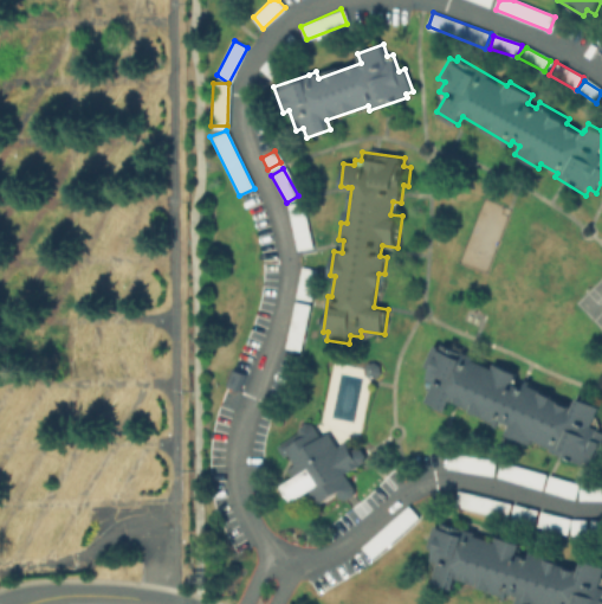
[(296,254),(287,209),(304,205),(312,250),(296,254)]
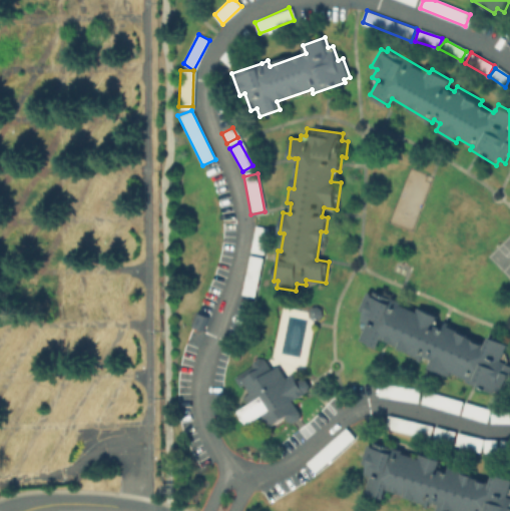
[(241,296),(249,258),(262,260),(253,299),(241,296)]
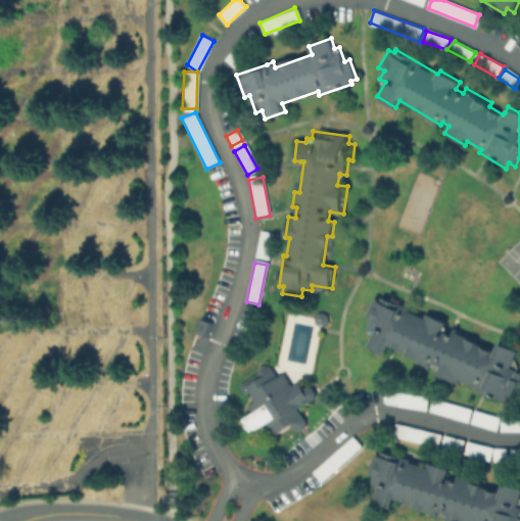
[(480,339),(478,347),(494,356),(500,347),(517,353),(513,365),(518,368),(517,370),(519,371),(519,384),(518,383),(509,401),(503,398),(501,405),(472,390),(474,387),(463,381),(460,387),(436,376),(440,367),(434,364),(433,368),(431,371),(407,361),(409,356),(390,346),(386,354),(369,345),(374,333),(368,330),(372,323),(366,320),(374,298),(480,339)]
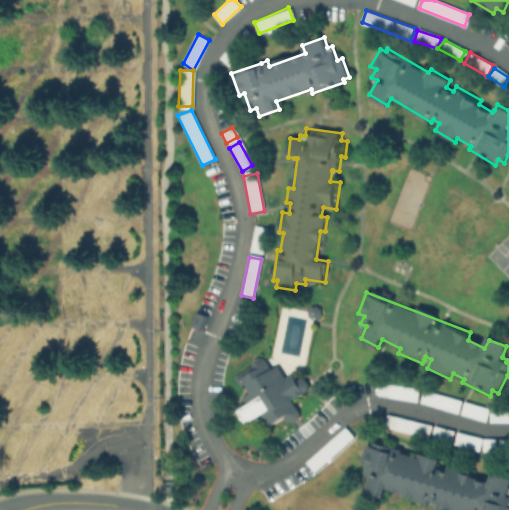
[(189,325),(195,310),(207,316),(200,331),(189,325)]
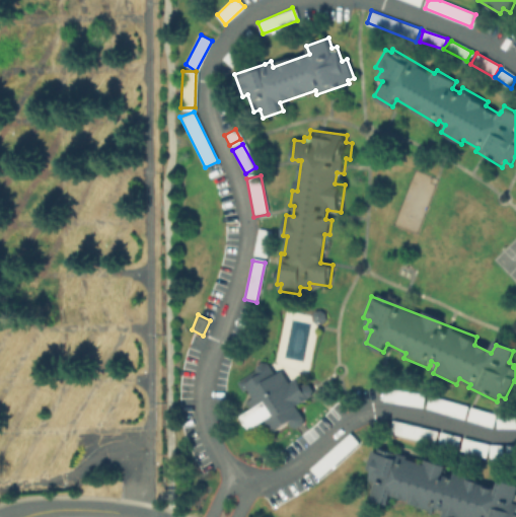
[(264,360),(274,376),(281,372),(287,382),(302,373),(315,394),(296,407),(306,423),(293,431),(287,423),(270,434),(264,425),(251,433),(240,416),(249,410),(244,401),(251,397),(245,389),(241,391),(236,383),(254,370),(252,367),(264,360)]
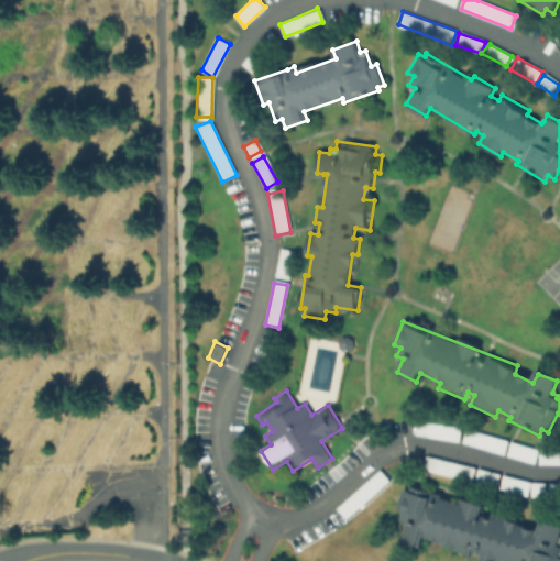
[(419,420),(428,421),(461,426),(460,435),(459,440),(418,435),(419,420)]
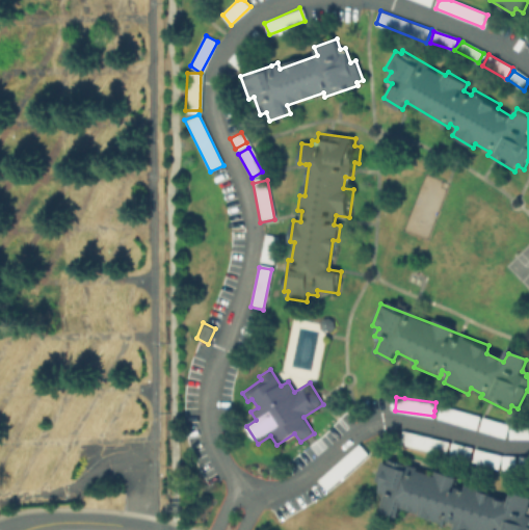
[(442,405),(478,417),(479,417),(475,429),(438,418),(442,405)]
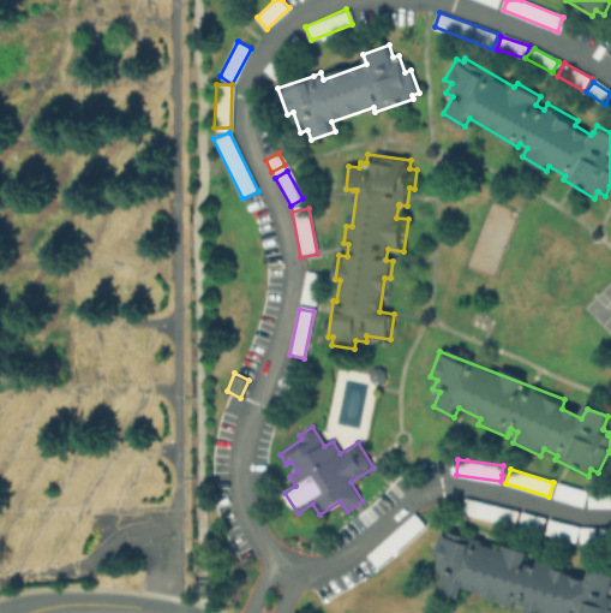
[(586,493),(582,506),(552,498),(557,482),(586,493)]
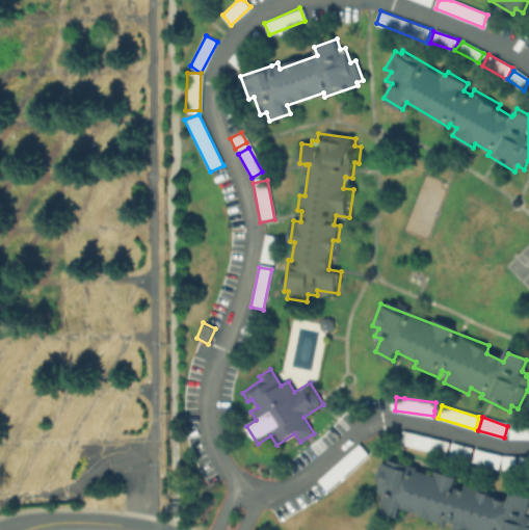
[(528,426),(528,440),(510,441),(509,426),(528,426)]
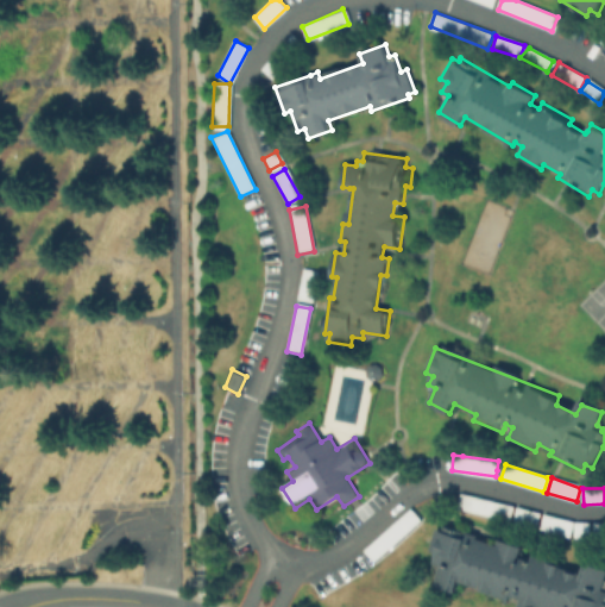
[(462,494),(512,505),(509,520),(460,507),(462,494)]
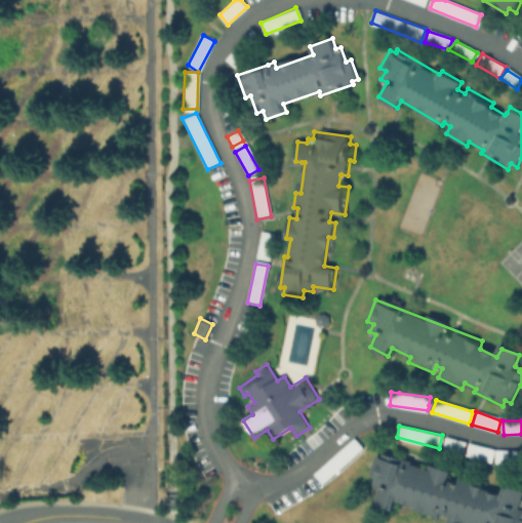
[(315,473),(353,438),(359,445),(363,449),(324,482),(315,473)]
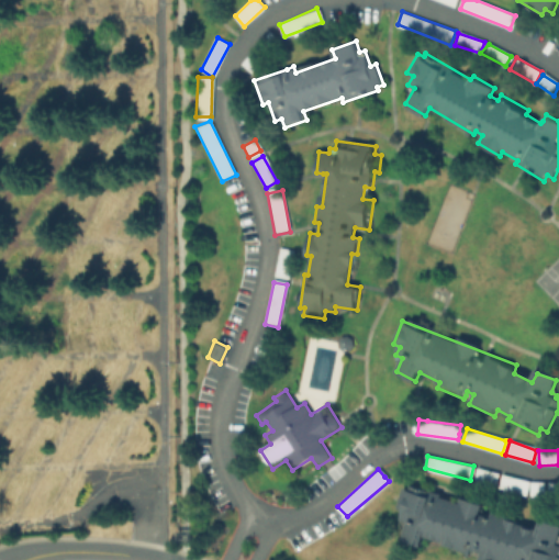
[(478,469),(498,474),(495,482),(494,486),(489,484),(476,481),(478,469)]
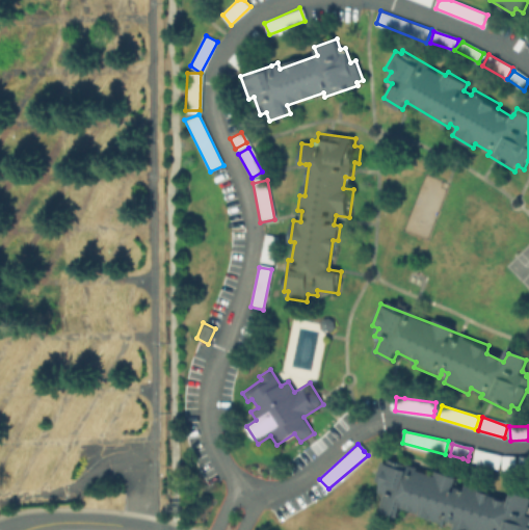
[(476,449),(502,457),(498,469),(473,464),(476,449)]
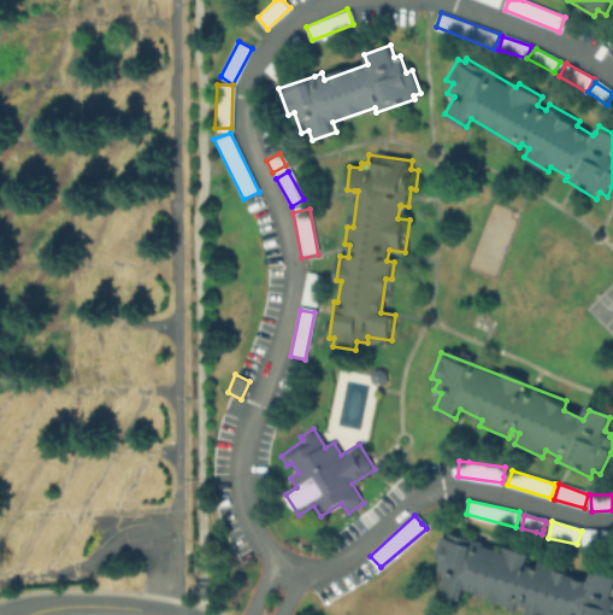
[(602,531),(612,529),(612,543),(602,543),(602,531)]
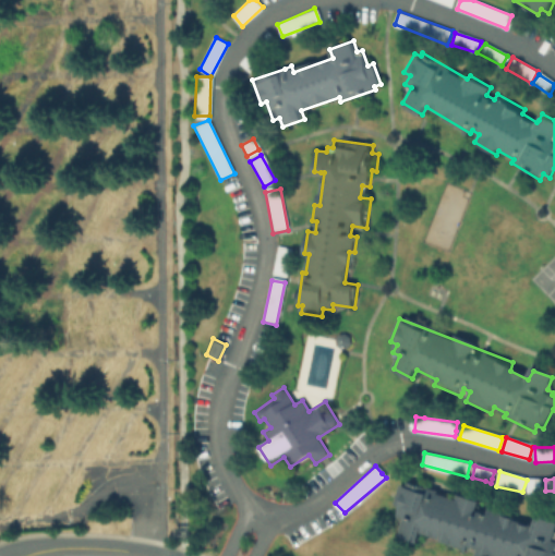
[(409,480),(442,488),(439,493),(449,497),(453,491),(482,503),(479,510),(487,514),(490,508),(533,527),(539,514),(554,519),(554,555),(474,555),(477,548),(469,546),(467,552),(422,533),(420,541),(399,536),(401,523),(397,523),(400,505),(394,504),(398,483),(407,486),(409,480)]
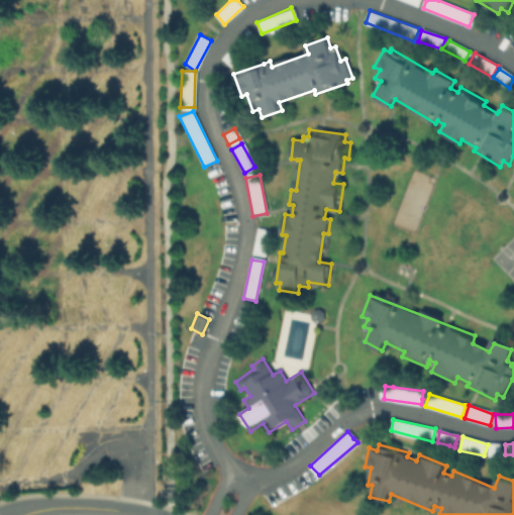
[(500,444),(500,456),(488,455),(488,444),(500,444)]
